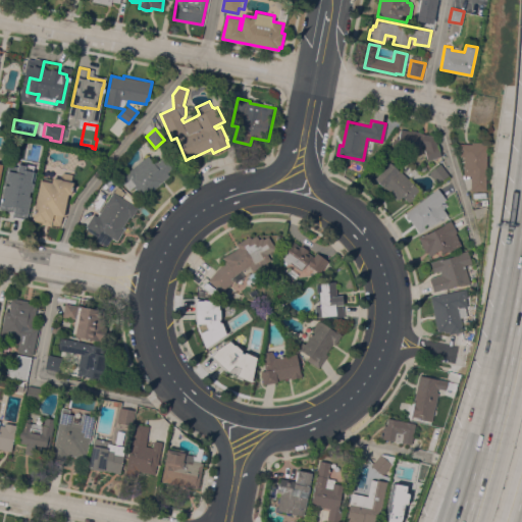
[(435,142),(437,142),(441,156),(427,160),(423,147),(419,146),(417,155),(411,154),(411,151),(390,147),(393,140),(395,140),(396,137),(398,137),(400,128),(410,131),(411,129),(420,132),(420,133),(433,136),(435,142)]
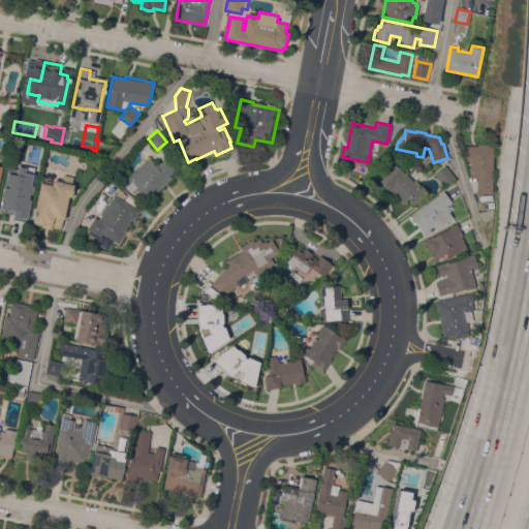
[(116,144),(110,157),(96,154),(96,151),(98,141),(116,144)]
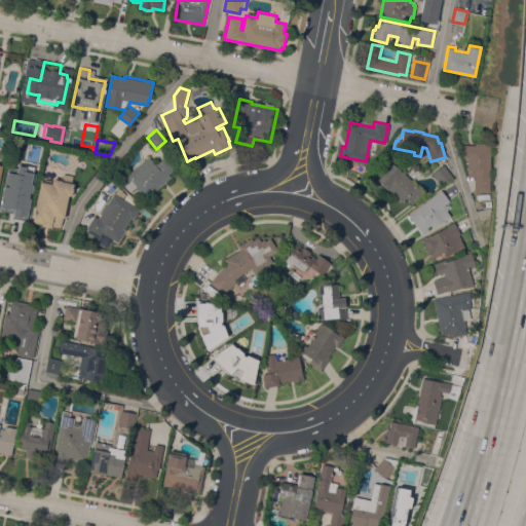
[(490,192),(474,191),(475,177),(467,177),(467,157),(463,157),(463,145),(475,145),(475,143),(491,143),(490,192)]
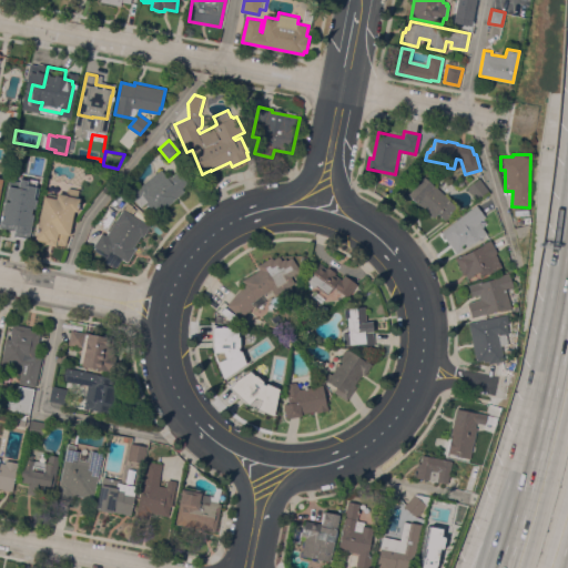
[(161,169),(166,175),(169,173),(172,175),(182,168),(192,180),(182,188),(184,191),(173,200),(173,201),(165,206),(155,214),(145,202),(140,206),(134,200),(133,201),(127,192),(134,185),(137,189),(161,169)]
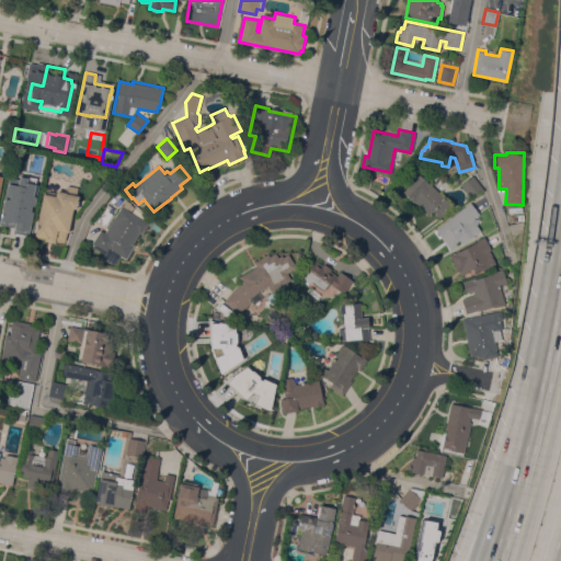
[(412,199),(411,201),(402,192),(419,174),(427,183),(428,182),(451,204),(439,217),(432,210),(427,215),(412,199)]
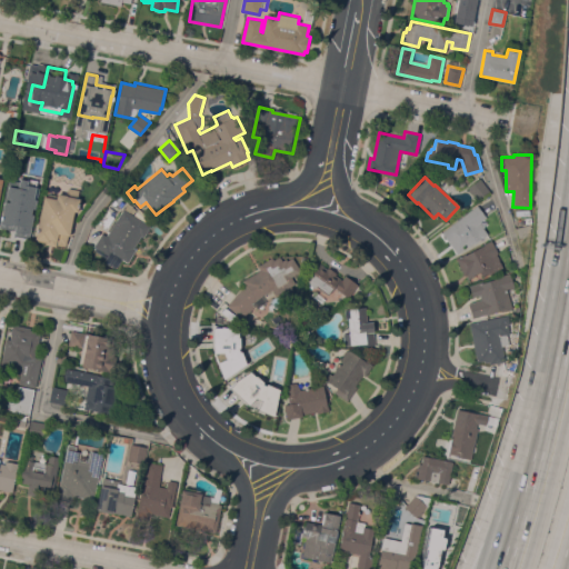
[(0,216),(6,188),(7,186),(17,188),(19,178),(28,180),(28,185),(35,186),(32,198),(38,199),(29,246),(0,239),(0,216)]
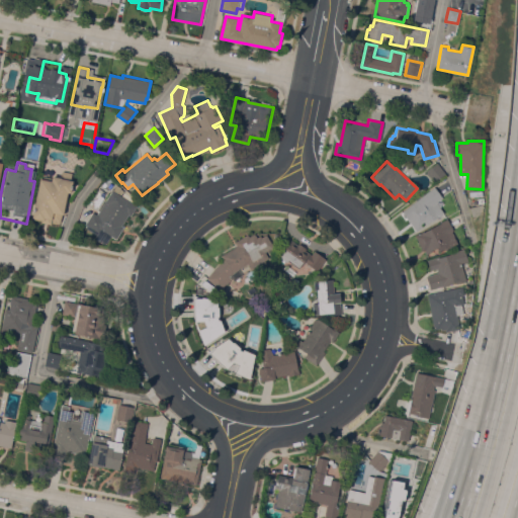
[(446,175),(435,183),(434,181),(433,182),(430,178),(431,178),(429,176),(426,173),(427,172),(426,170),(436,162),(446,175)]
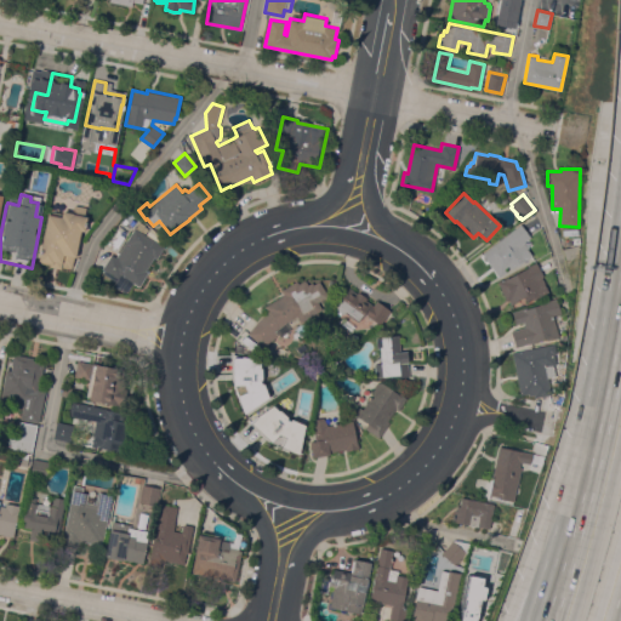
[(497,200),(503,195),(508,200),(502,206),(497,200)]
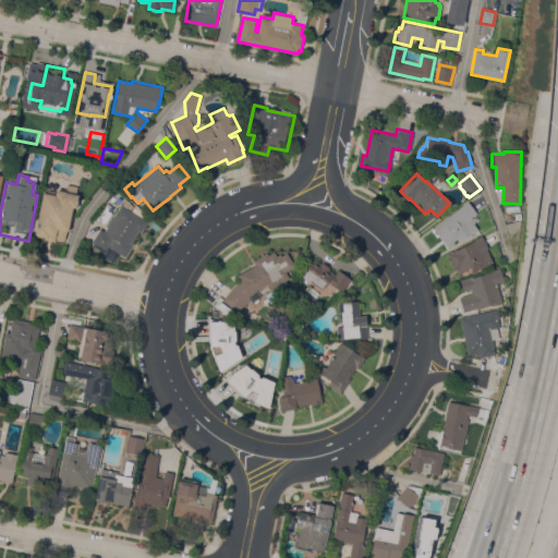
[(56,189),(65,191),(67,183),(77,185),(75,194),(79,194),(75,208),(72,207),(68,231),(65,231),(64,240),(63,240),(63,241),(55,239),(53,241),(44,239),(44,238),(35,235),(35,234),(34,233),(43,192),(47,190),(55,191),(55,194),(56,189)]
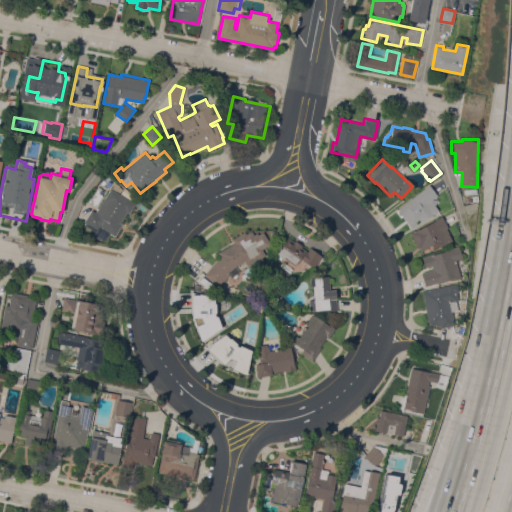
[(110,187),(111,188),(115,182),(120,185),(119,186),(122,188),(120,193),(135,203),(129,213),(127,212),(120,222),(122,224),(115,236),(110,233),(105,242),(94,235),(95,232),(85,225),(86,223),(84,221),(92,209),(95,211),(110,187)]
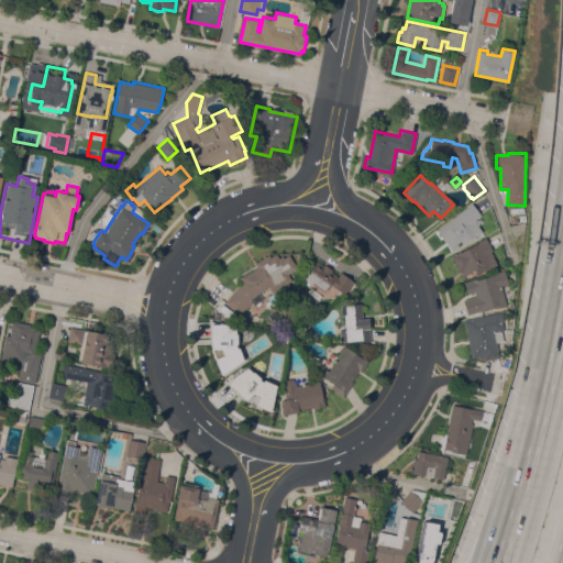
[(472,202),(481,214),(474,219),(477,224),(482,231),(468,241),(468,240),(463,244),(461,240),(456,243),(459,246),(452,251),(437,230),(472,202)]
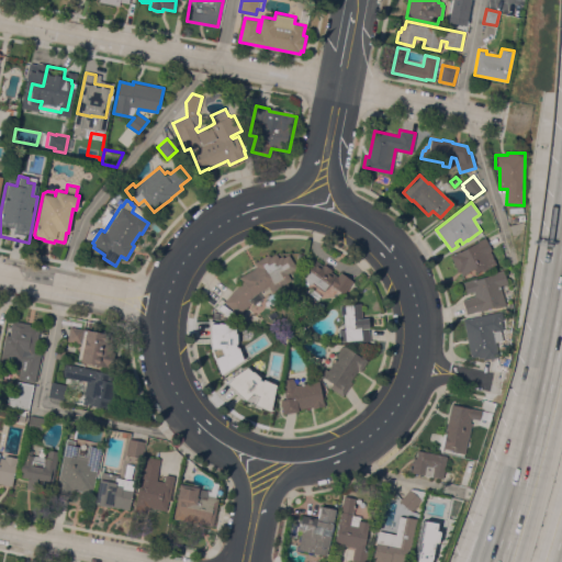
[(460,249),(460,250),(478,242),(478,240),(485,237),(492,249),(490,250),(496,263),(482,271),(482,269),(476,272),(474,268),(469,271),(469,272),(460,277),(449,255),(460,249)]
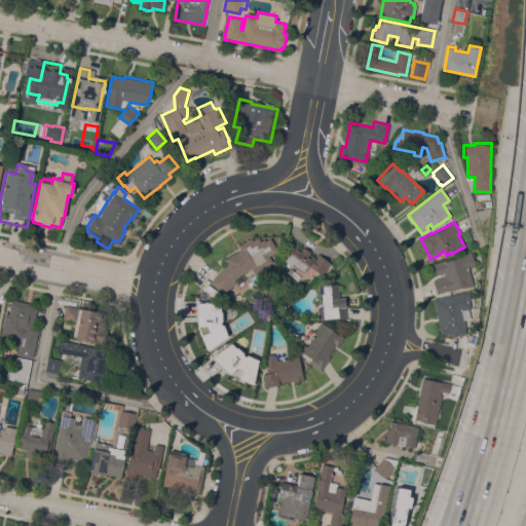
[(264,238),(265,240),(269,237),(277,251),(269,256),(272,261),(254,272),(251,267),(239,274),(240,277),(240,278),(240,279),(239,280),(238,282),(235,284),(234,283),(224,295),(209,282),(224,264),(226,263),(224,259),(240,250),(237,246),(248,239),(250,241),(258,236),(260,240),(264,238)]
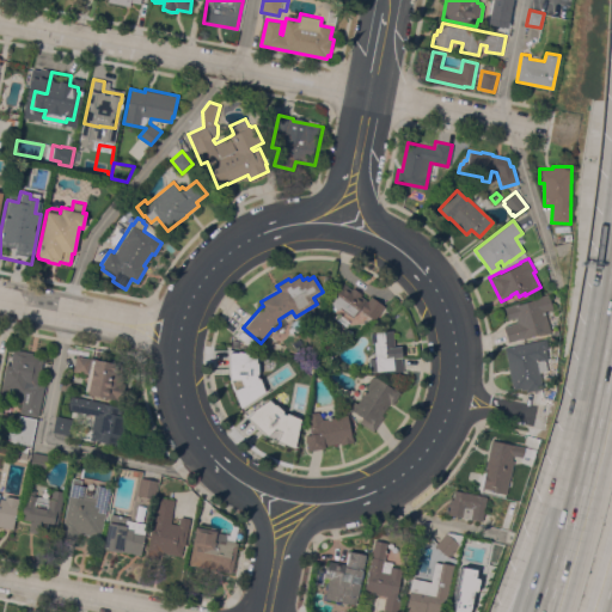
[(353,289),(354,288),(361,293),(360,295),(367,300),(371,297),(384,306),(374,320),(359,308),(354,316),(353,314),(352,316),(343,311),(343,312),(330,303),(344,283),(353,289)]
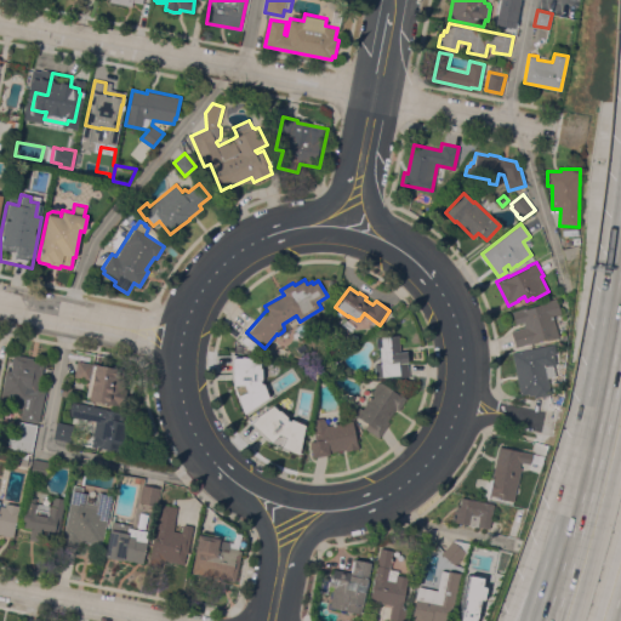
[(525,307),(527,308),(545,302),(557,297),(562,314),(553,317),(559,337),(547,341),(546,339),(516,347),(511,331),(525,326),(523,320),(516,323),(512,312),(525,307)]
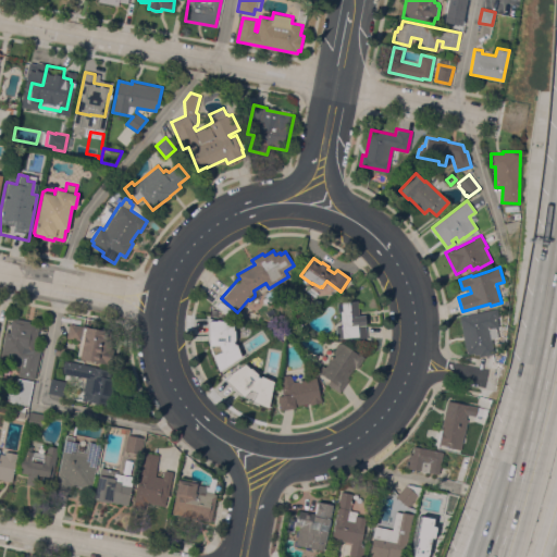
[(360,323),(364,323),(366,336),(350,338),(350,336),(337,338),(335,326),(342,325),(341,311),(338,311),(337,301),(358,299),(360,323)]
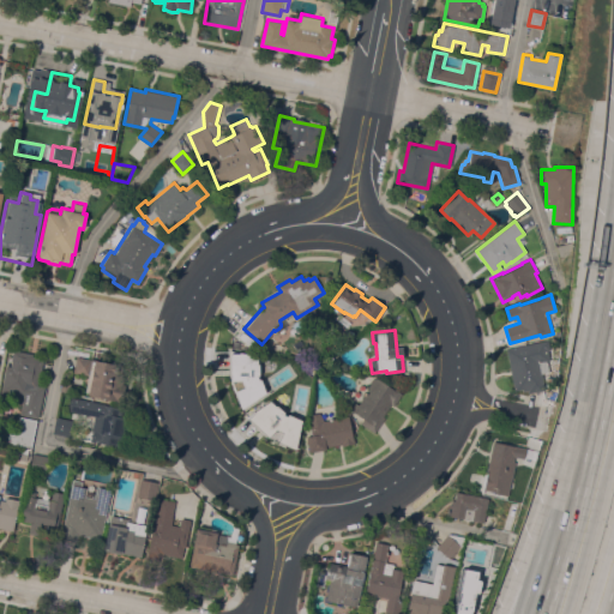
[(506,348),(548,339),(549,349),(548,349),(549,360),(547,360),(549,372),(542,373),(545,390),(529,392),(528,390),(523,391),(522,389),(516,390),(516,386),(513,387),(506,348)]
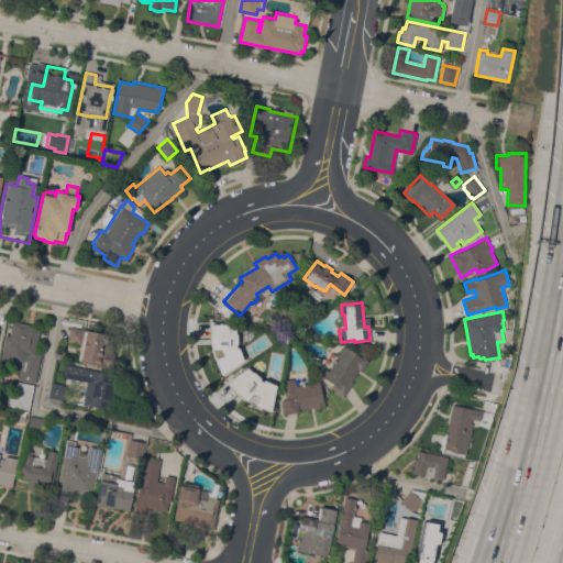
[(34,384),(18,379),(22,363),(8,360),(7,366),(0,365),(0,360),(6,334),(10,335),(10,331),(12,320),(30,324),(30,326),(40,328),(37,341),(36,341),(33,353),(41,354),(34,384)]
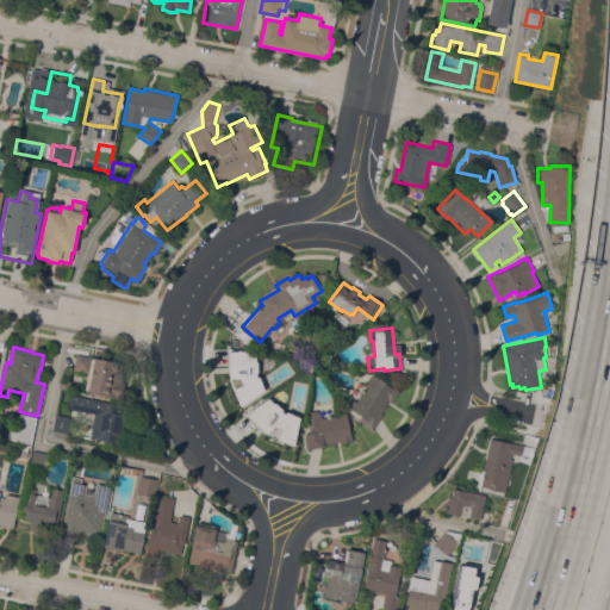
[(226,347),(226,379),(237,405),(262,390),(255,372),(254,347),(226,347)]
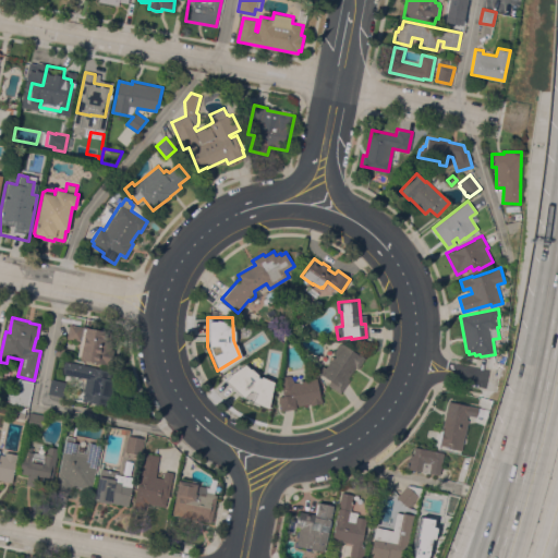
[(113,358),(111,365),(80,359),(81,356),(77,355),(79,351),(81,341),(67,338),(70,324),(87,327),(111,332),(108,346),(116,347),(113,358)]
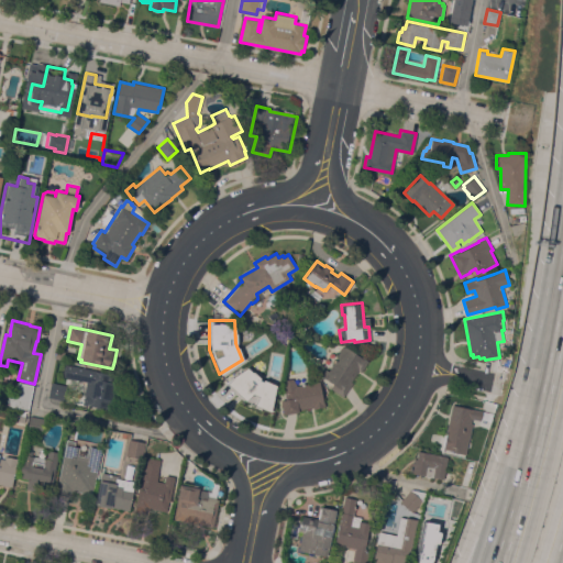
[(361,372),(359,371),(351,382),(352,383),(343,397),(330,387),(333,384),(321,375),(326,368),(328,371),(338,356),(337,355),(343,345),(344,346),(345,345),(364,360),(365,359),(368,361),(361,372)]
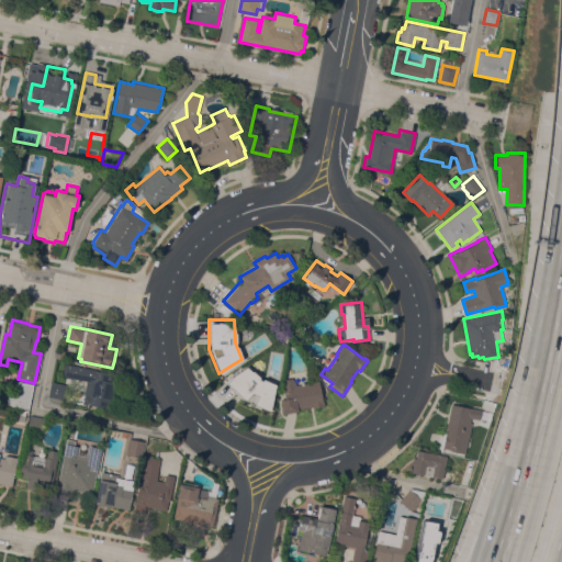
[(96,369),(96,370),(110,373),(109,380),(114,381),(108,408),(82,403),(85,394),(83,394),(87,381),(63,375),(65,363),(96,369)]
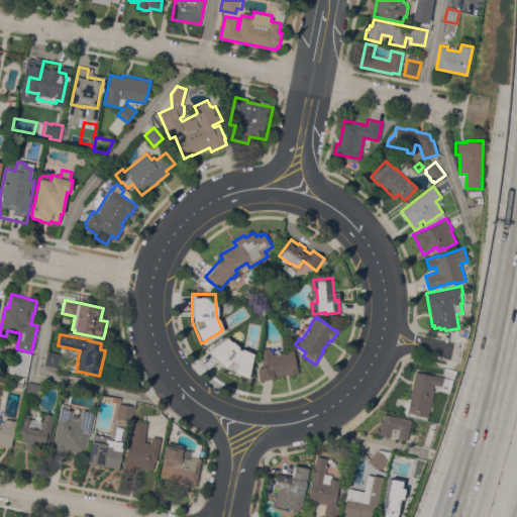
[(206,350),(224,368),(247,378),(252,353),(238,346),(226,335),(206,350)]
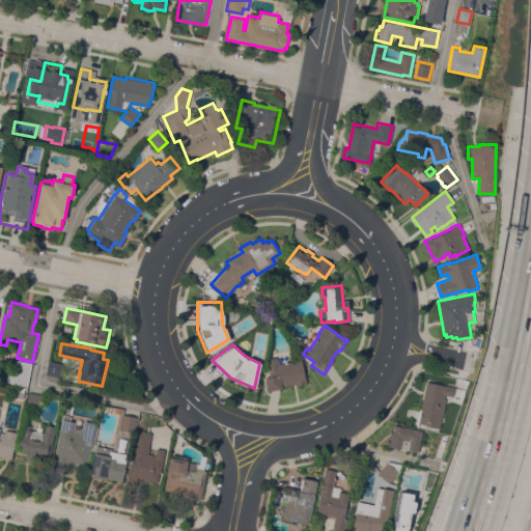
[(301,359),(306,383),(295,385),(295,384),(281,387),(282,388),(268,391),(264,378),(269,376),(267,365),(268,358),(276,357),(280,363),(301,359)]
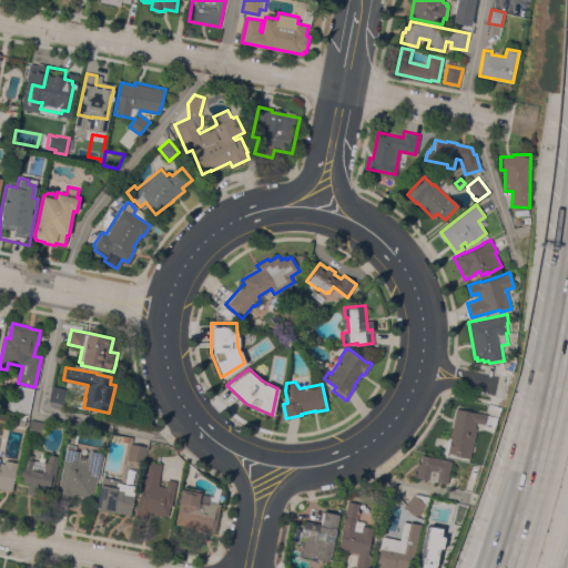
[(29,416),(7,412),(9,398),(16,401),(19,385),(34,388),(29,416)]
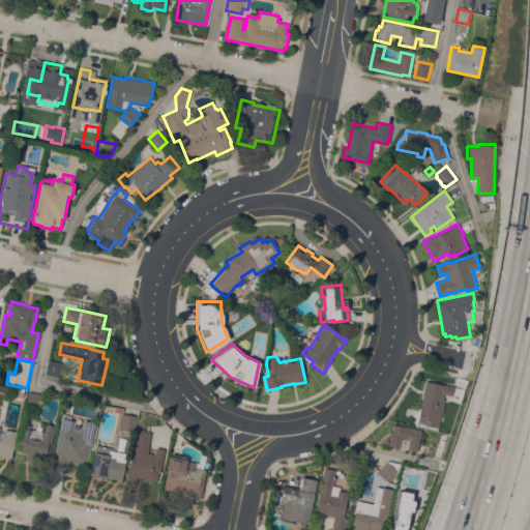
[(63,362),(60,377),(46,374),(49,359),(63,362)]
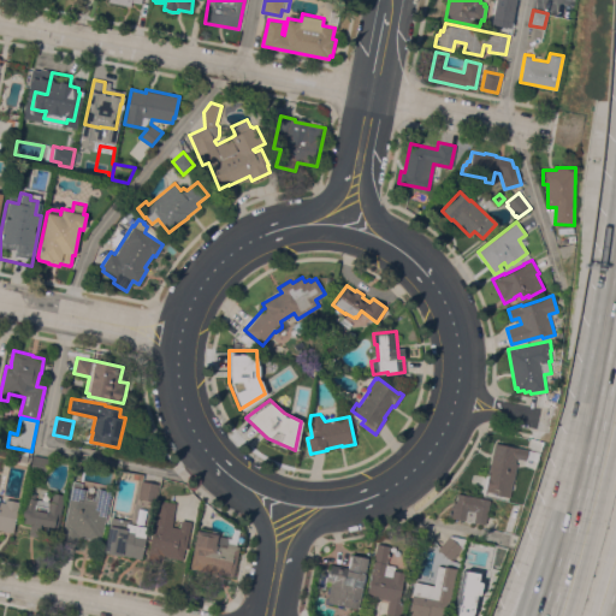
[(516,457),(515,462),(517,463),(514,480),(513,480),(509,497),(497,495),(497,493),(484,491),(495,443),(527,450),(526,457),(523,460),(516,457)]
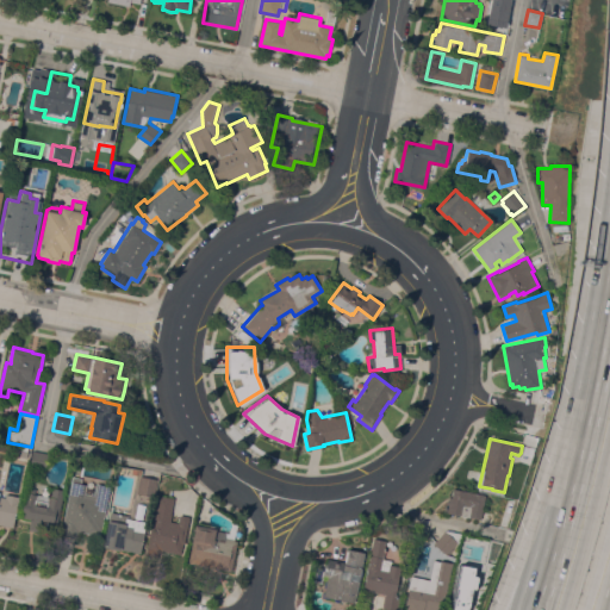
[(27,450),(26,458),(14,455),(16,448),(27,450)]
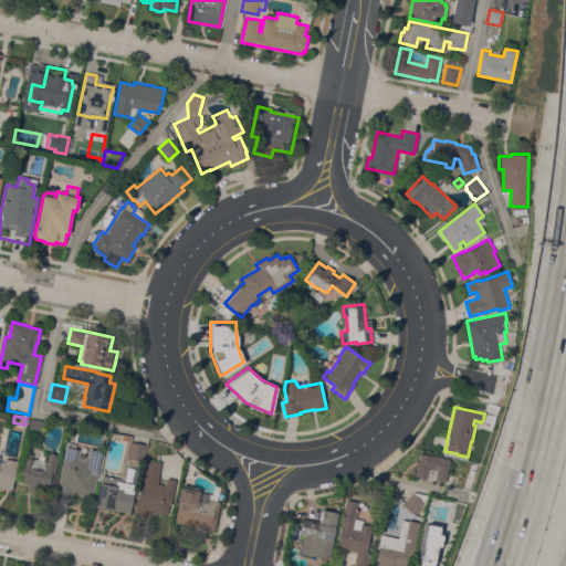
[(45,420),(42,435),(28,432),(31,418),(45,420)]
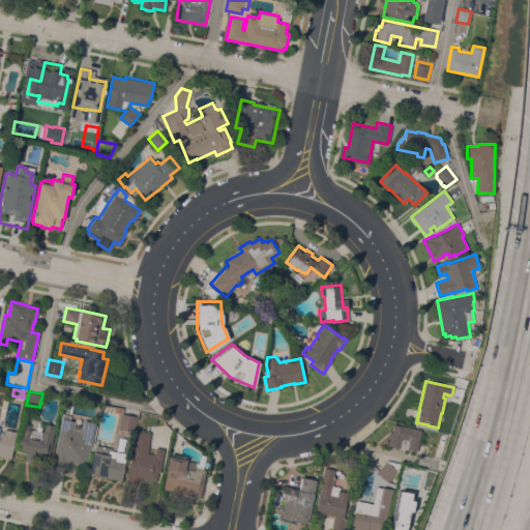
[(62,413),(71,415),(70,420),(75,421),(74,429),(82,430),(84,419),(96,421),(88,462),(85,461),(85,465),(68,462),(67,470),(52,467),(62,413)]
